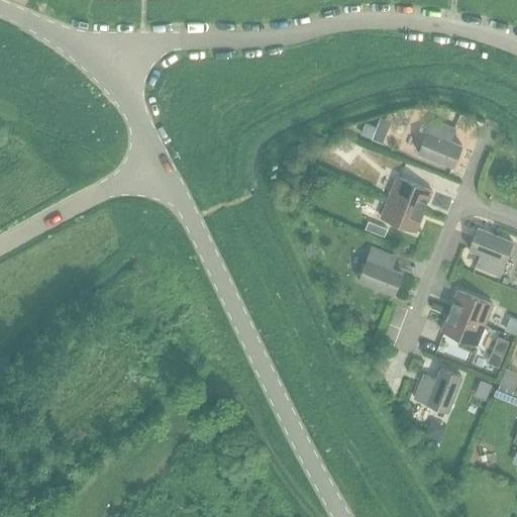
[(400,123),(403,105),(391,103),(388,121),(400,123)]
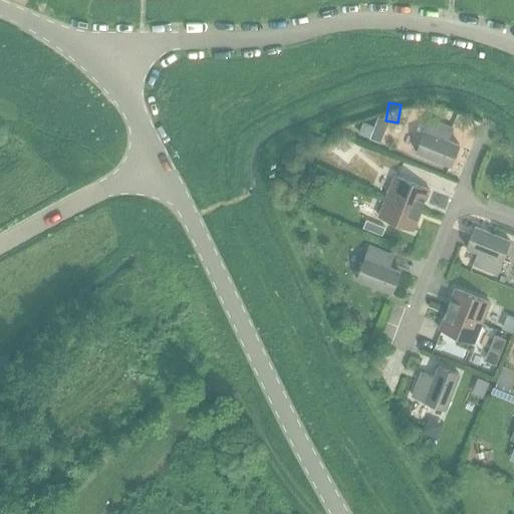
[(453,127),(430,118),(417,152),(451,166),(460,145),(448,141),(453,127)]
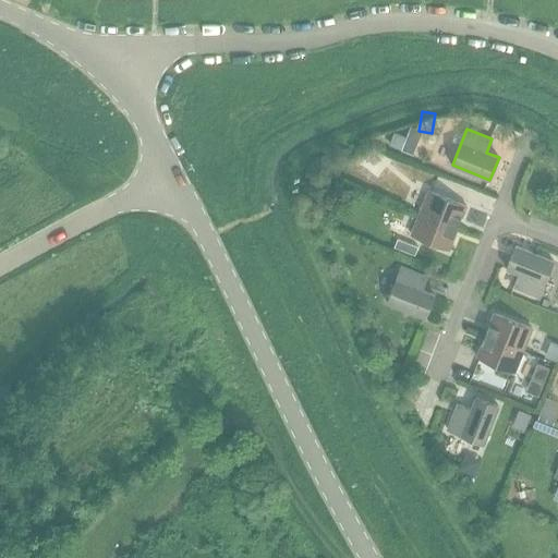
[(396,131),(390,143),(401,147),(411,152),(416,140),(405,135),(396,131)]
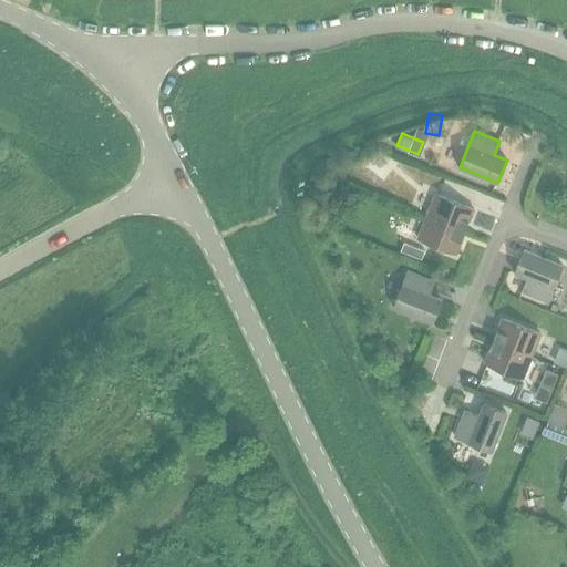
[(379,150),(369,162),(382,172),(392,161),(379,150)]
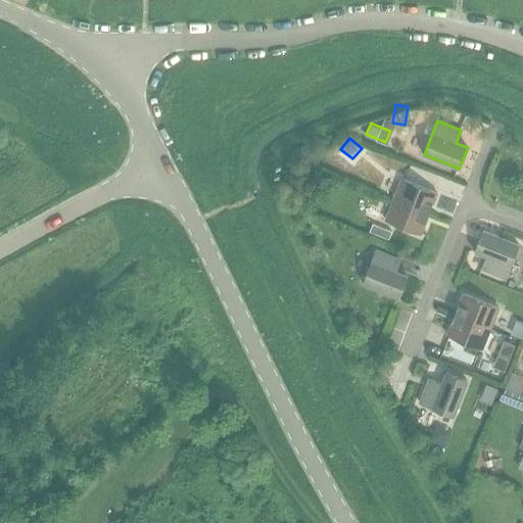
[(393,199),(429,214),(437,193),(401,179),(393,199)]
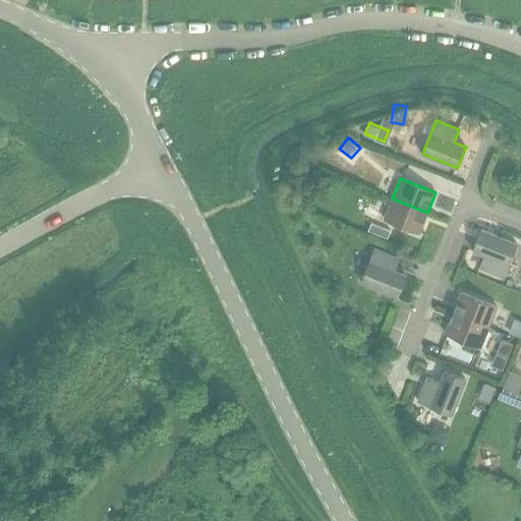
[(419,233),(427,213),(392,198),(384,219),(419,233)]
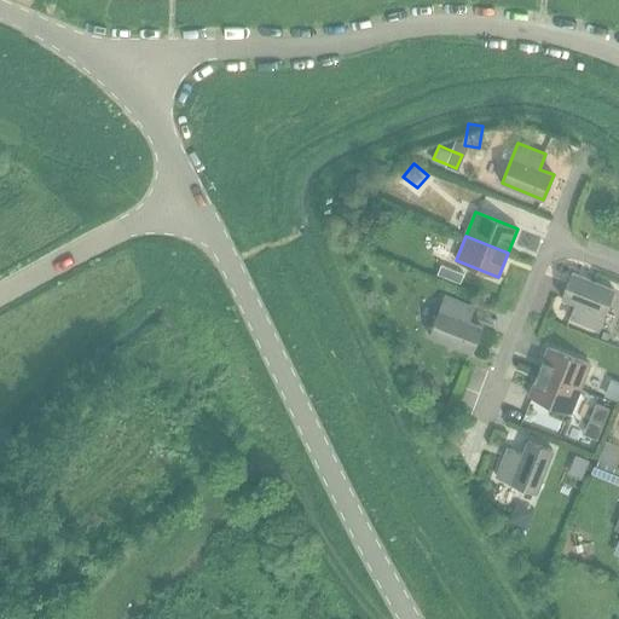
[(441,262),(438,272),(460,281),(463,272),(441,262)]
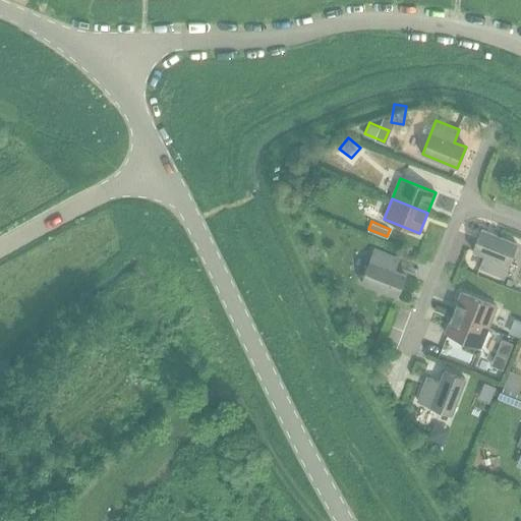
[(517,243),(481,229),(473,250),(484,254),(479,268),(504,277),(517,243)]
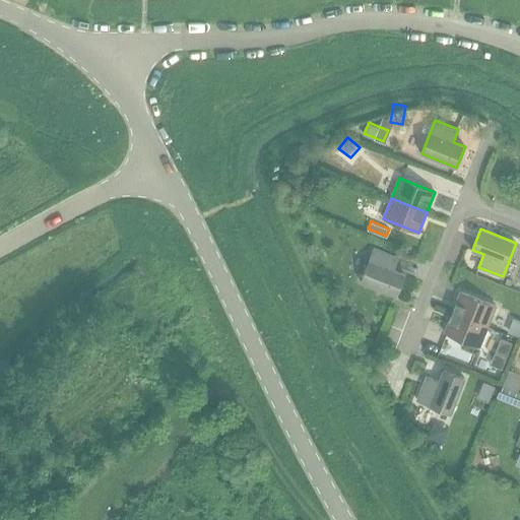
[(398,258),(375,248),(361,281),(396,296),(404,274),(393,270),(398,258)]
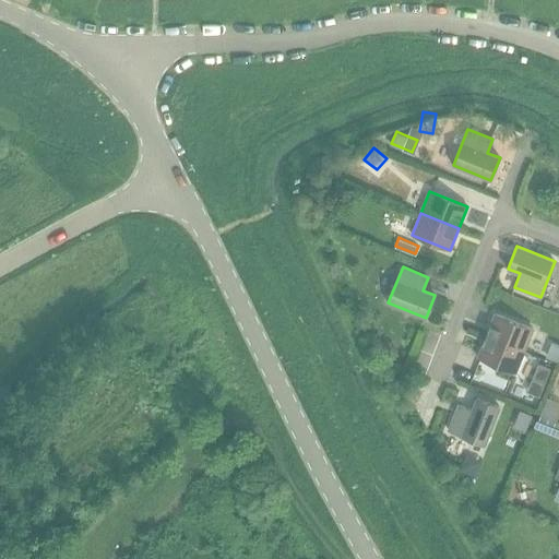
[(486,335),(524,351),(533,329),(495,313),(486,335)]
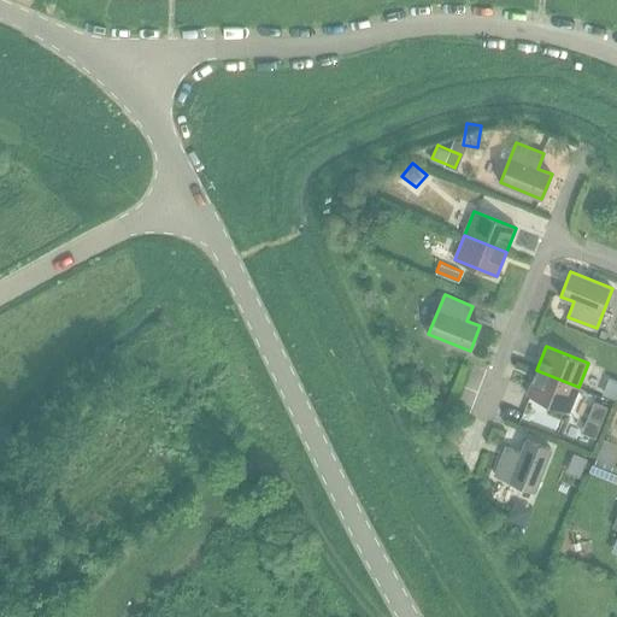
[(569,411),(579,387),(536,370),(527,394),(569,411)]
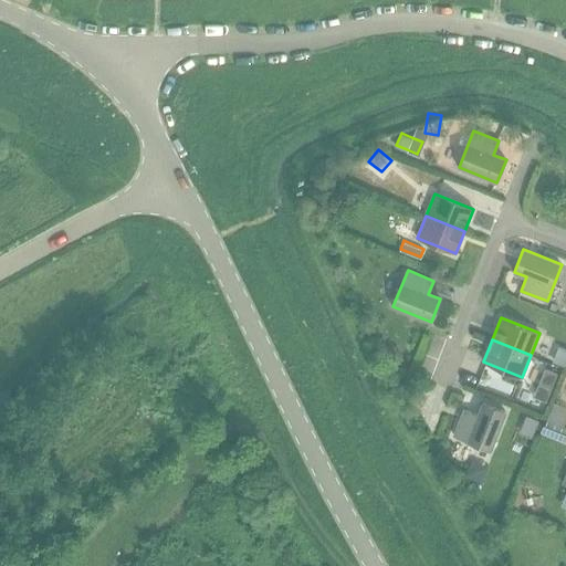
[(397,344),(386,349),(392,364),(404,358),(397,344)]
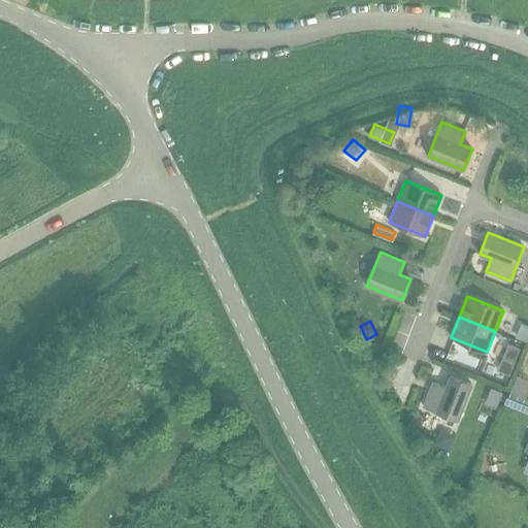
[(527,327),(523,325),(519,336),(527,340),(527,336),(527,327)]
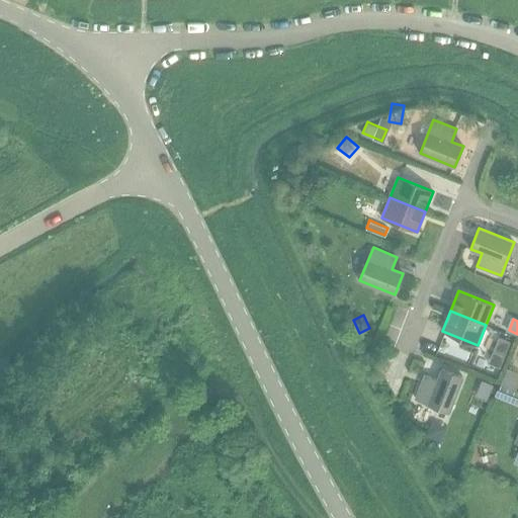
[(499,335),(494,348),(505,353),(510,340),(499,335)]
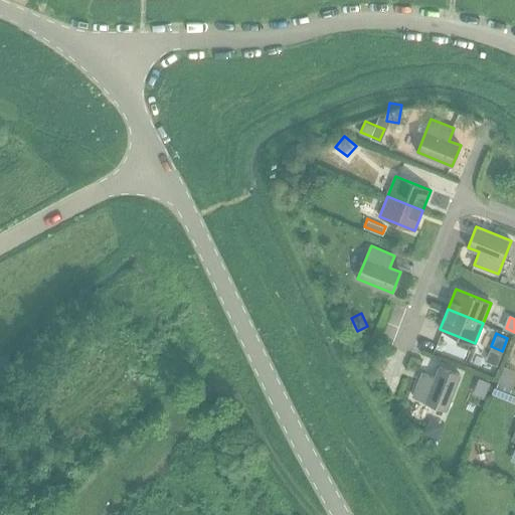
[(422,372),(413,396),(446,409),(460,374),(440,366),(435,377),(422,372)]
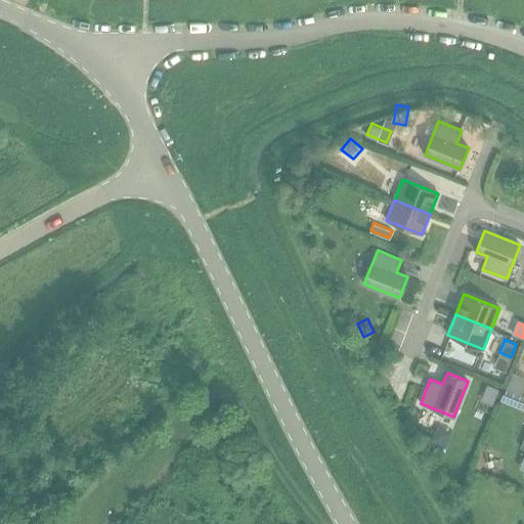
[(523,377),(513,373),(506,388),(521,394),(523,386),(523,377)]
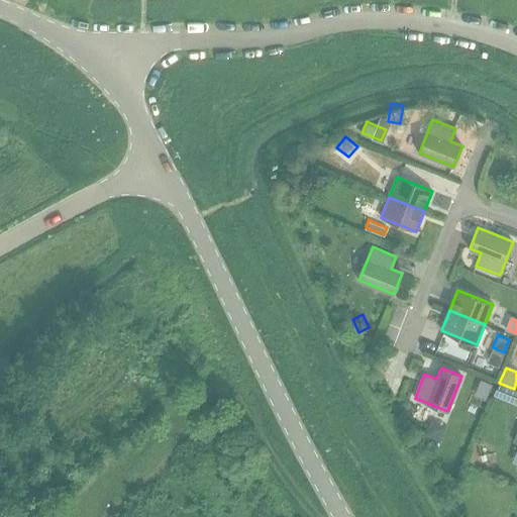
[(482,380),(476,394),(487,399),(493,384),(482,380)]
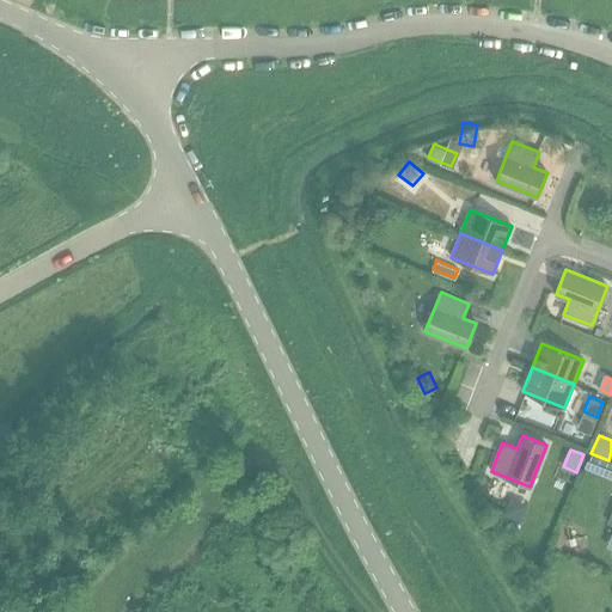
[(611,461),(609,460),(591,453),(585,470),(611,481),(611,477),(611,461)]
